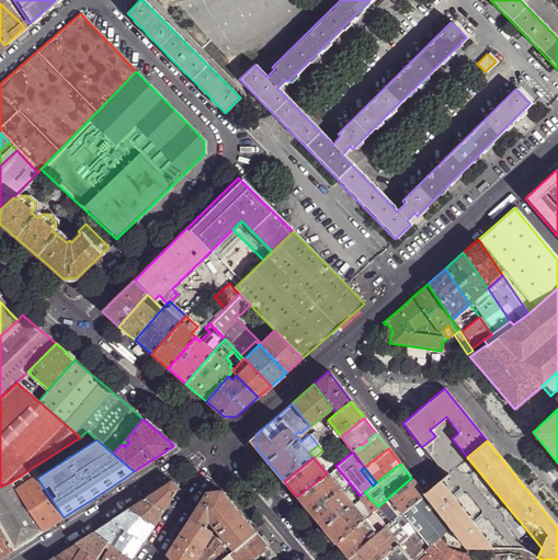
[(309,512),(339,488),(327,473),(297,496),(306,507),(309,512)]
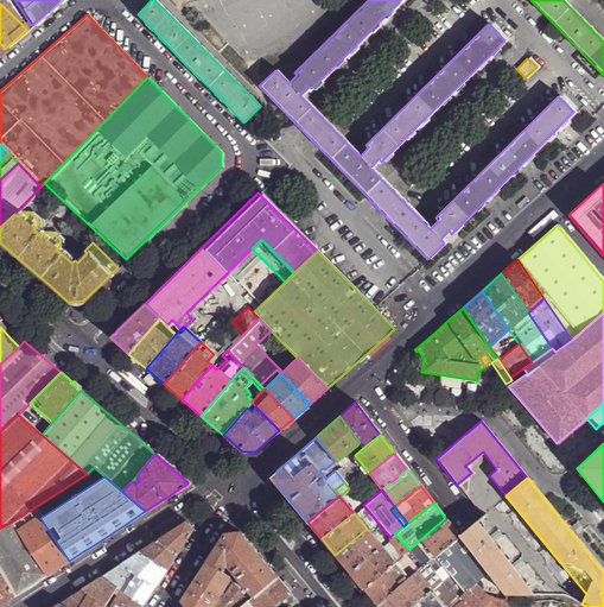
[(56,569),(69,561),(40,518),(39,516),(16,530),(45,576),(56,569)]
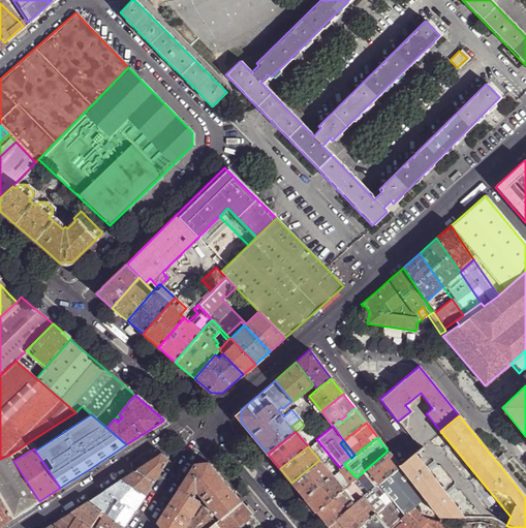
[(392,457),(388,451),(366,469),(376,484),(399,465),(392,457)]
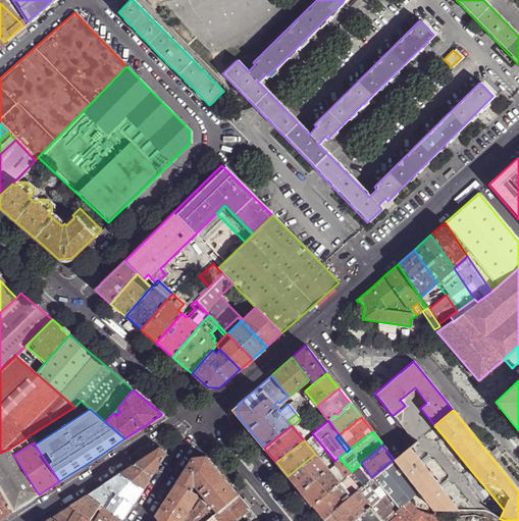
[(135,462),(118,472),(142,488),(164,454),(158,447),(137,461),(135,462)]
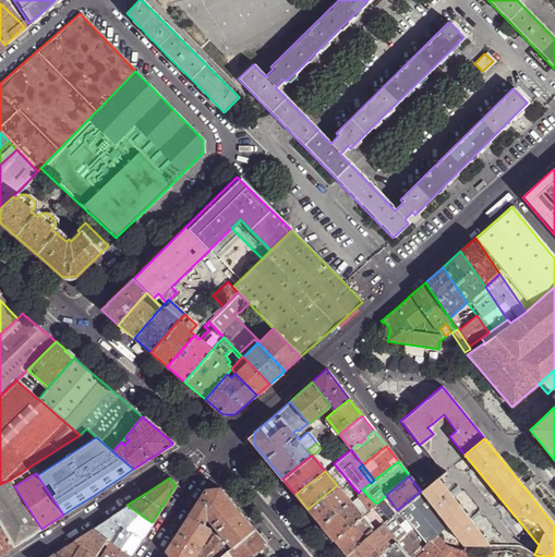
[(424,487),(421,491),(429,500),(447,524),(463,545),(491,545),(436,479),(433,481),(424,487)]
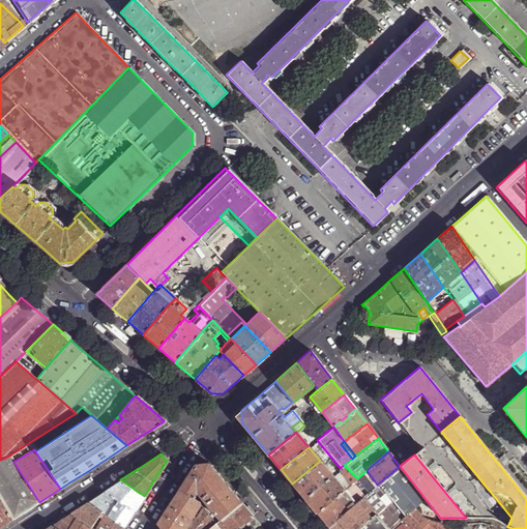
[(502,454),(495,460),(501,467),(507,461),(502,454)]
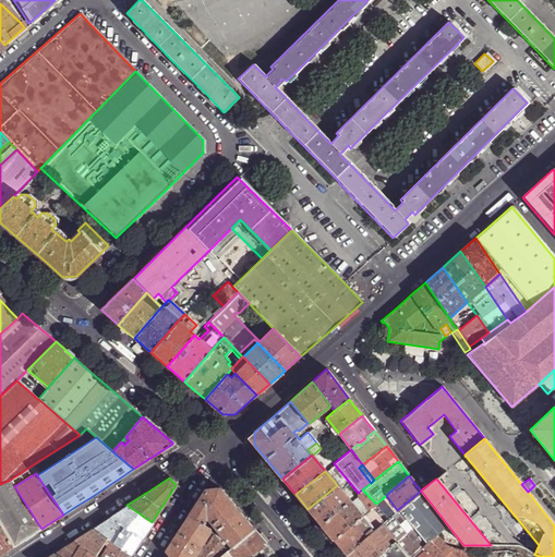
[(14,486),(10,480),(0,484),(0,524),(13,547),(27,537),(41,529),(14,486)]
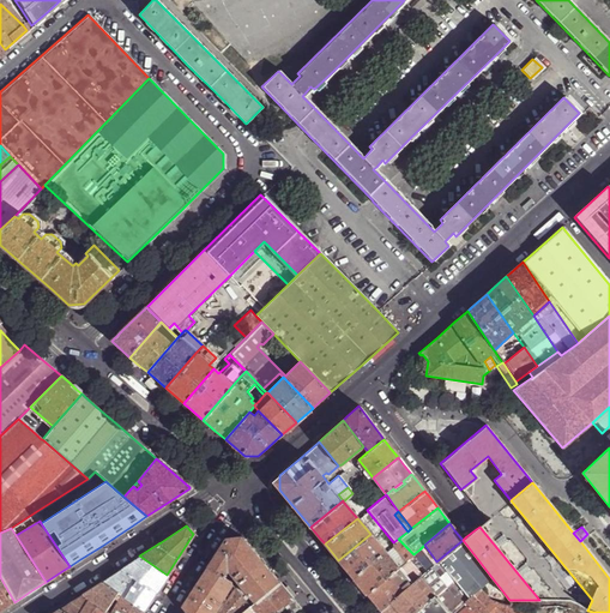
[(384,551),(370,534),(338,560),(348,572),(352,578),(384,551)]
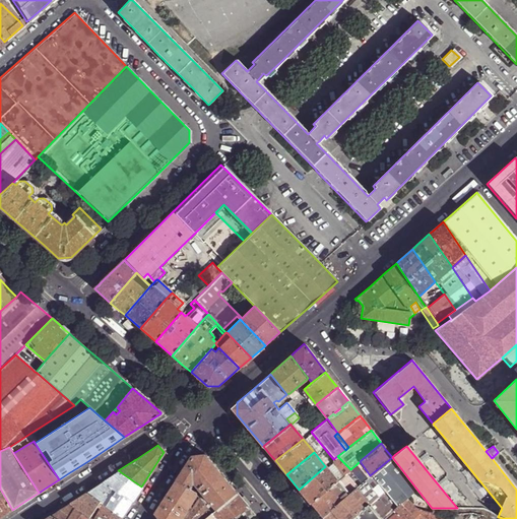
[(159,504),(152,514),(155,518),(202,518),(235,493),(228,483),(213,467),(203,455),(192,457),(181,472),(159,504)]
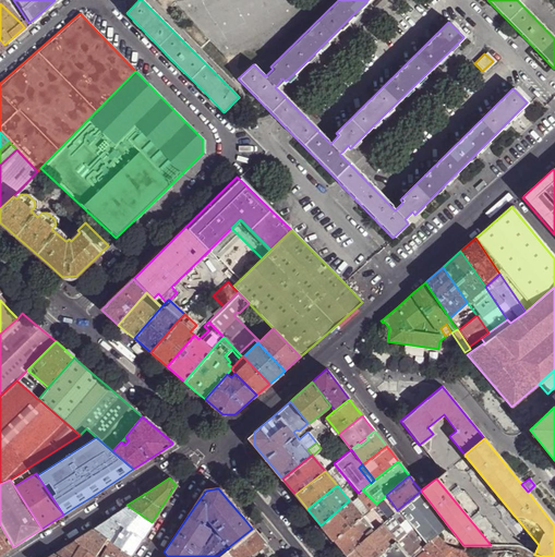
[(376,504),(362,489),(358,493),(356,495),(362,504),(358,508),(358,509),(362,516),(376,504)]
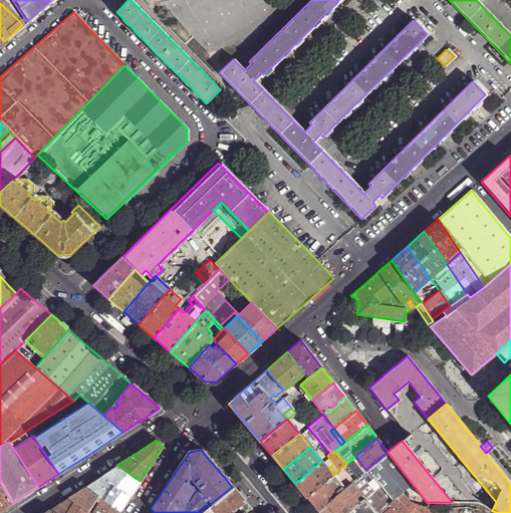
[(395,461),(388,452),(365,470),(365,471),(378,486),(386,495),(392,501),(402,493),(404,491),(412,483),(395,461)]
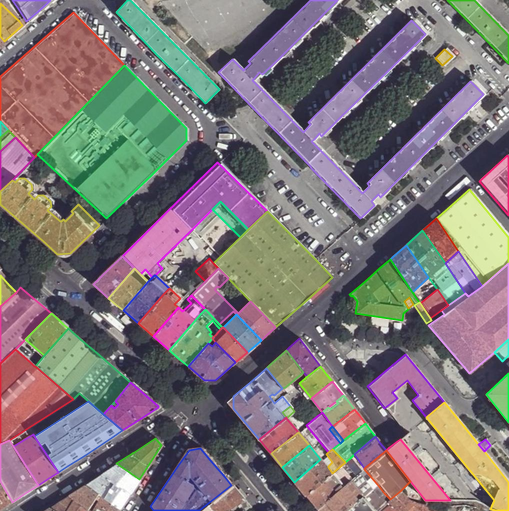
[(364,468),(354,454),(350,458),(361,471),(364,469),(364,468)]
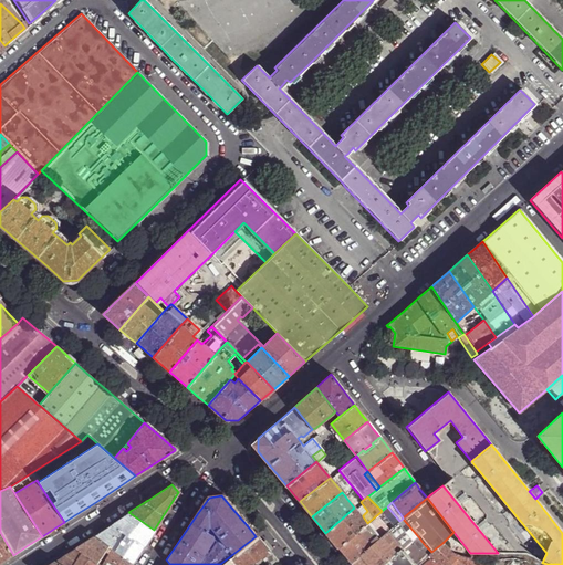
[(399,521),(387,506),(383,510),(395,525),(399,521)]
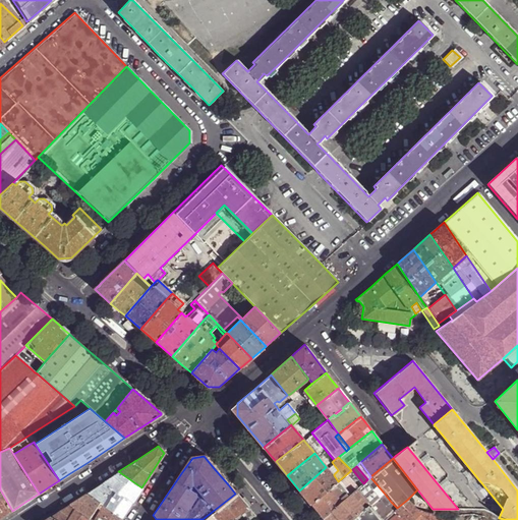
[(310,504),(338,481),(334,475),(326,467),(299,490),(307,500),(310,504)]
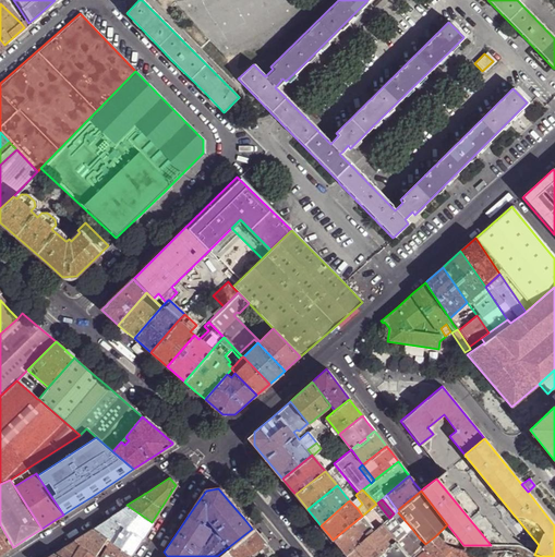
[(119,510),(109,517),(121,524),(141,537),(147,529),(152,522),(127,505),(119,510)]
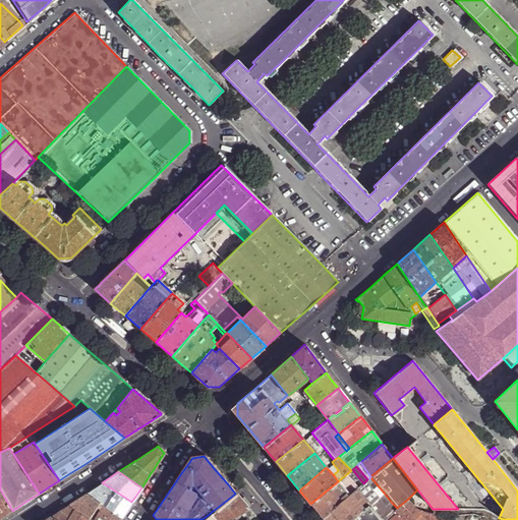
[(350,519),(368,505),(368,506),(381,519),(382,519),(394,511),(397,508),(391,502),(384,507),(377,499),(384,493),(370,477),(367,479),(363,483),(349,495),(322,518),(324,519),(350,519)]
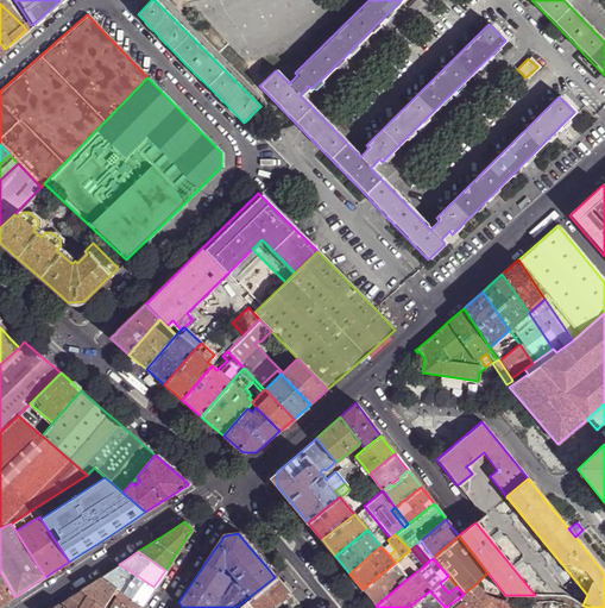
[(408,578),(395,563),(363,589),(372,601),(376,606),(408,578)]
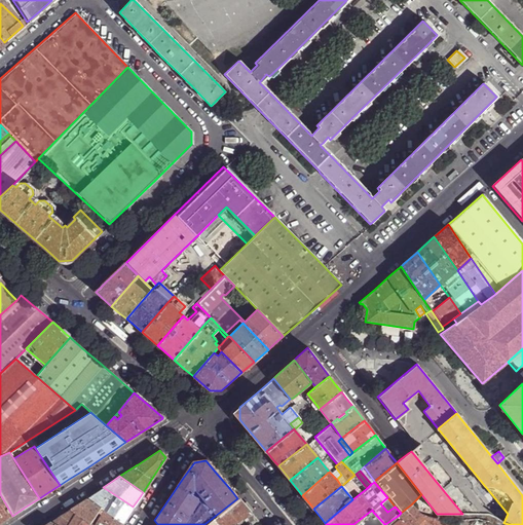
[(97,491),(86,497),(100,508),(104,510),(114,494),(103,487),(97,491)]
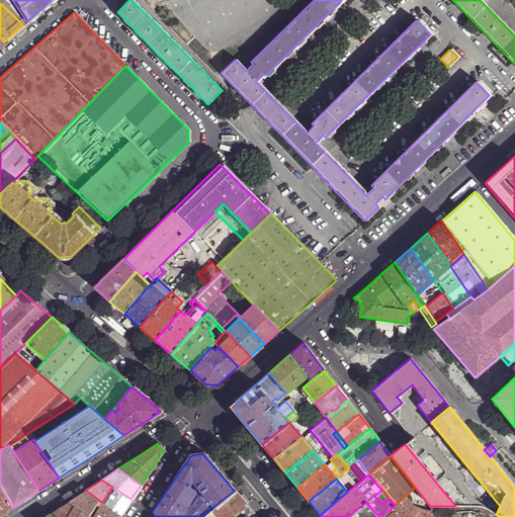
[(0,516),(12,508),(0,487),(0,516)]
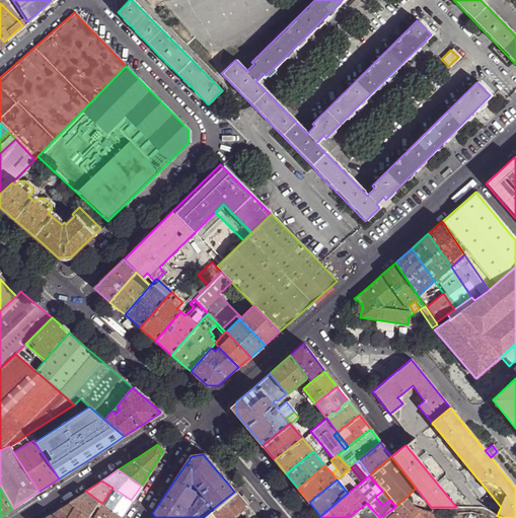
[(126,508),(131,500),(113,488),(102,503),(121,515),(126,508)]
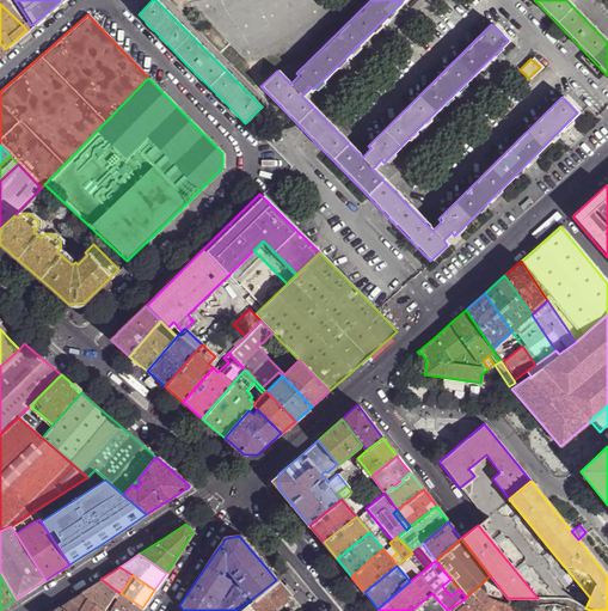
[(480,585),(478,587),(489,598),(496,600),(508,604),(508,600),(508,598),(490,575),(480,585)]
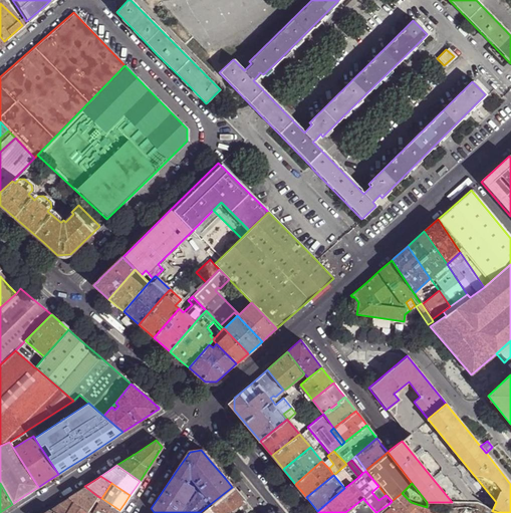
[(70,495),(68,497),(83,507),(88,510),(94,500),(97,496),(84,486),(78,490),(70,495)]
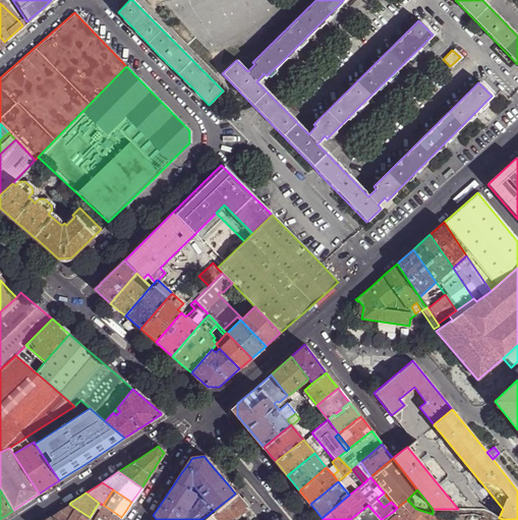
[(235,494),(203,519),(231,519),(239,514),(246,508),(242,502),(235,494)]
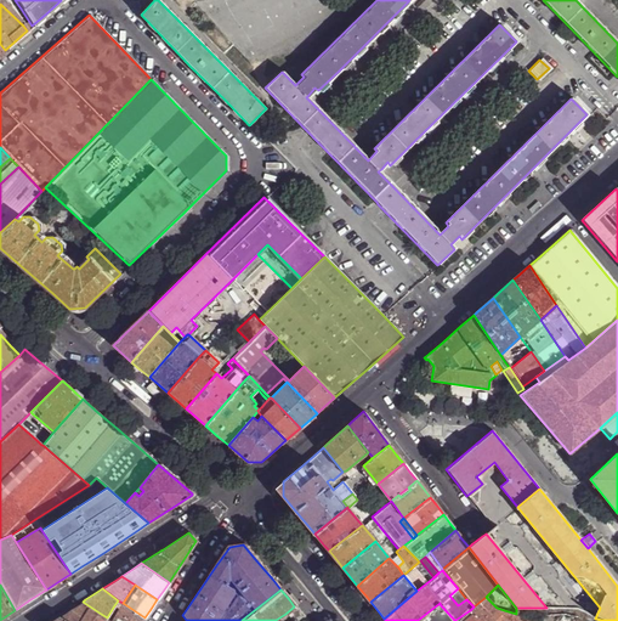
[(472,613),(461,620),(491,620),(502,611),(504,610),(497,608),(486,597),(474,607),(470,610),(472,613)]
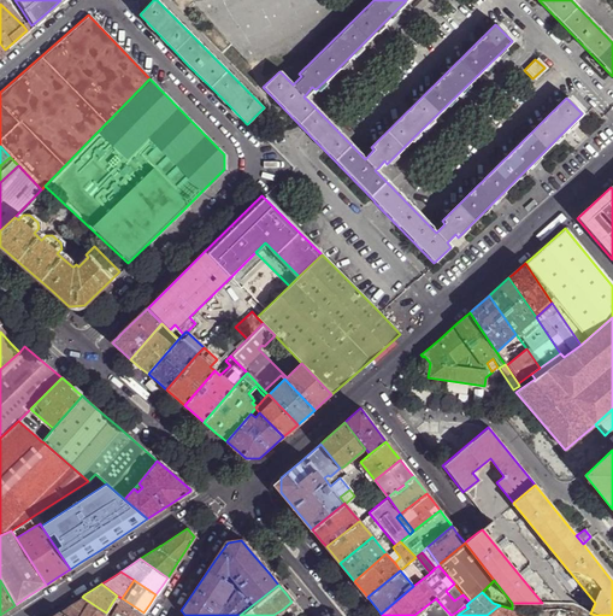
[(74,602),(59,611),(65,615),(96,615),(100,609),(82,597),(74,602)]
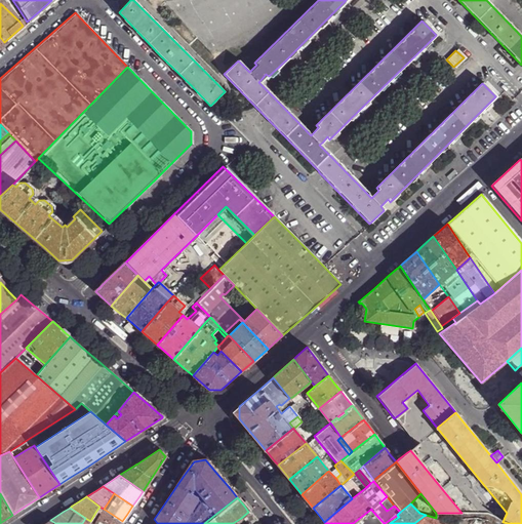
[(101,513),(93,523),(120,523),(122,521),(104,509),(101,513)]
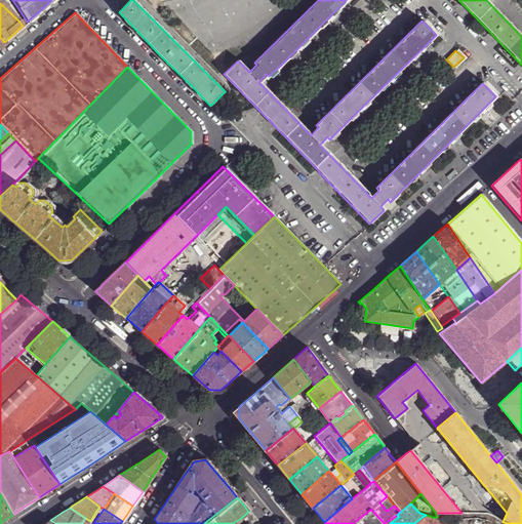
[(384,523),(371,510),(371,509),(353,523),(384,523)]
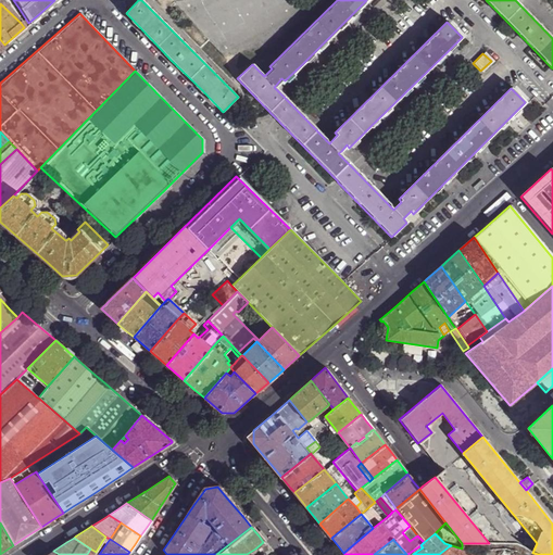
[(261,554),(269,549),(263,542),(255,549),(260,554),(261,554)]
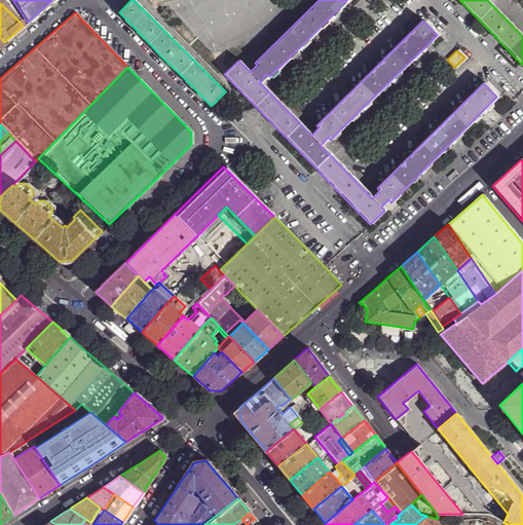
[(453,524),(459,520),(437,519),(426,516),(424,517),(415,524),(453,524)]
